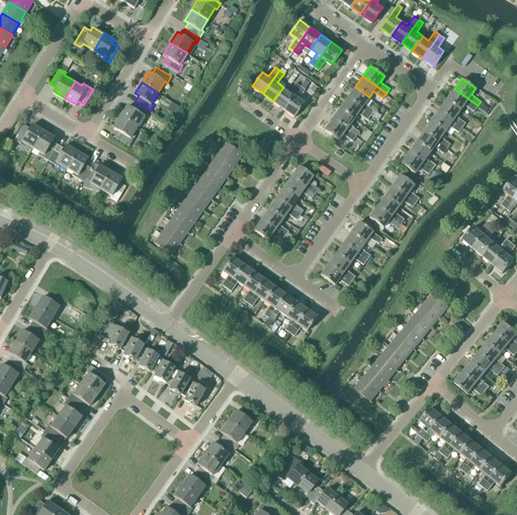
[(284,108),(300,85),(296,82),(289,91),(283,87),(273,101),(284,108)]
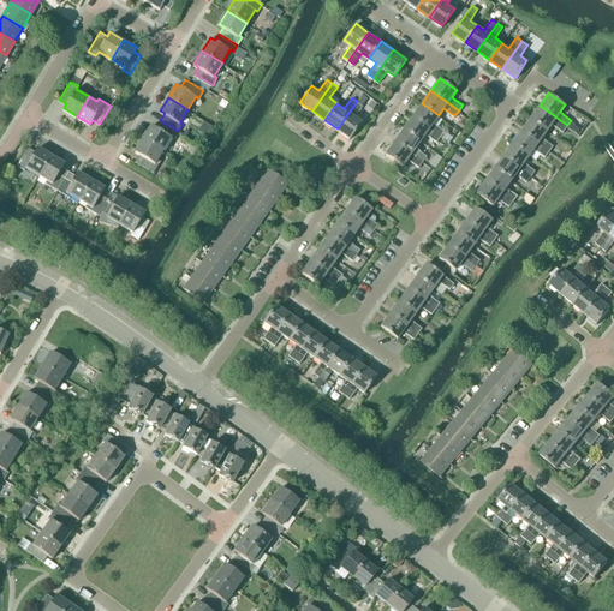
[(357,101),(338,129),(350,138),(362,121),(355,115),(363,105),(357,101)]
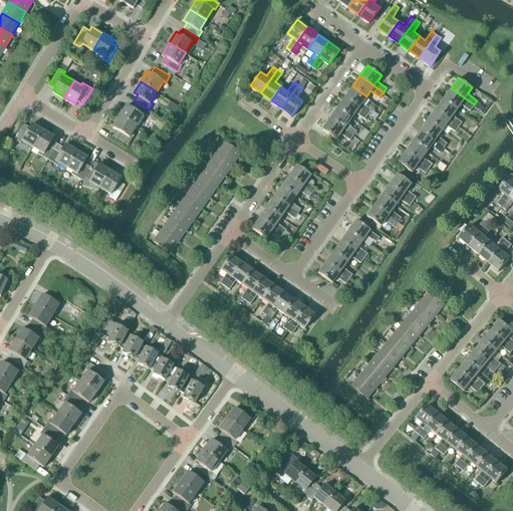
[(362,101),(366,96),(352,86),(345,96),(368,113),(371,108),(362,101)]
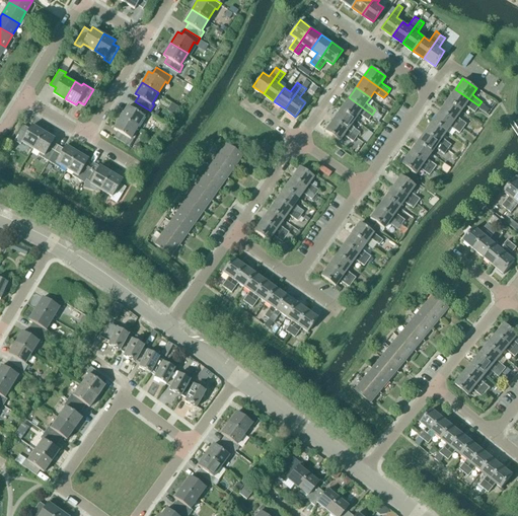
[(475,111),(478,105),(455,89),(447,99),(461,109),(465,103),(475,111)]
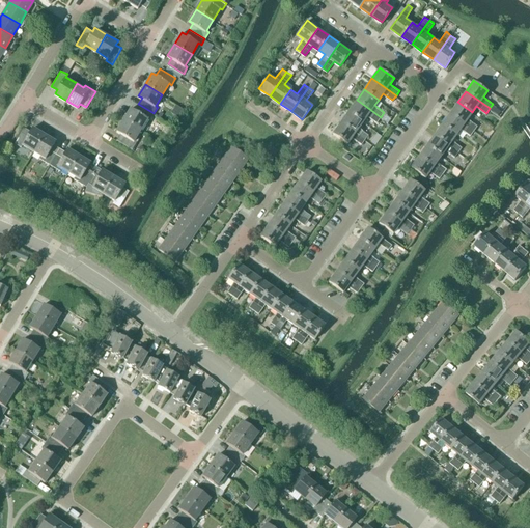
[(378,121),(381,117),(357,100),(349,110),(363,120),(367,115),(378,121)]
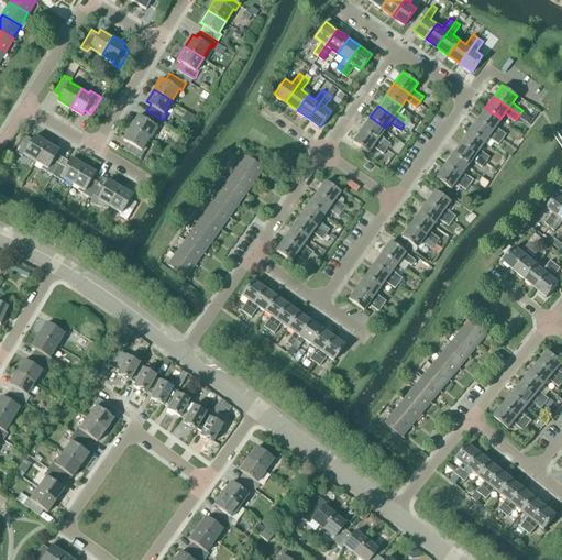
[(496,125),(500,119),(485,108),(477,119),(503,138),(506,132),(496,125)]
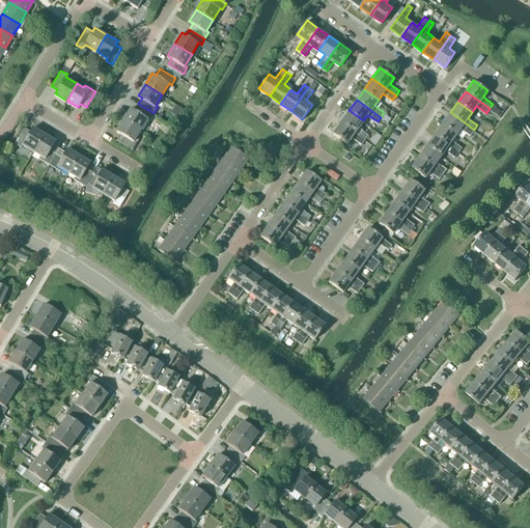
[(150,119),(154,113),(138,104),(135,109),(131,107),(123,118),(141,129),(147,118),(150,119)]
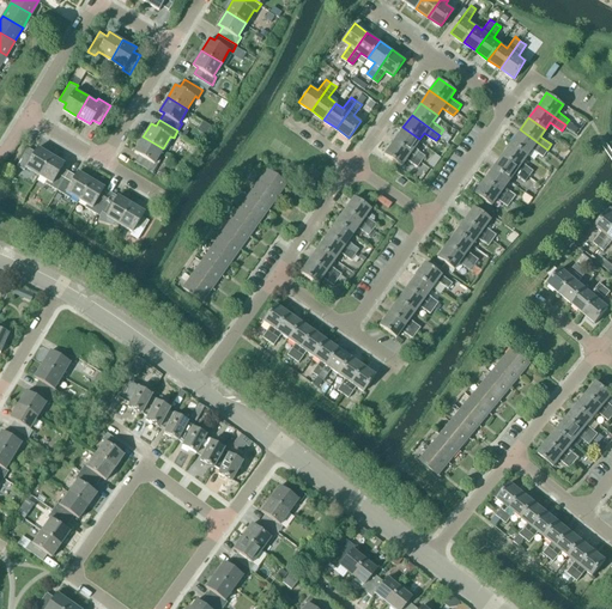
[(414,146),(419,139),(403,127),(394,140),(422,159),(425,154),(414,146)]
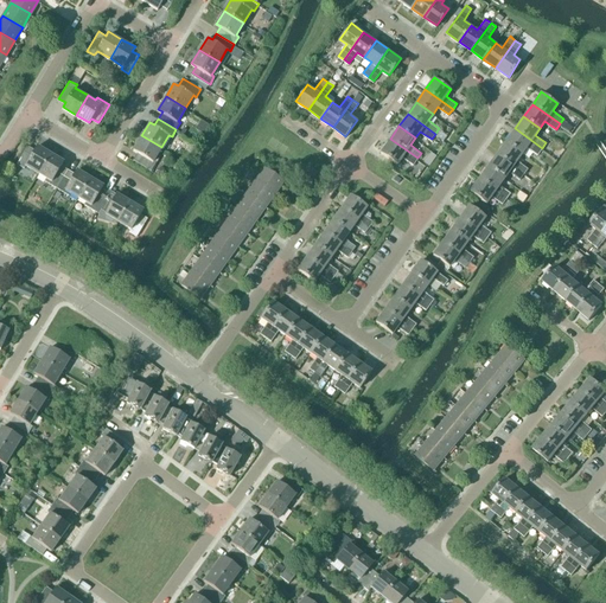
[(538,154),(542,148),(515,128),(505,141),(522,153),(528,146),(538,154)]
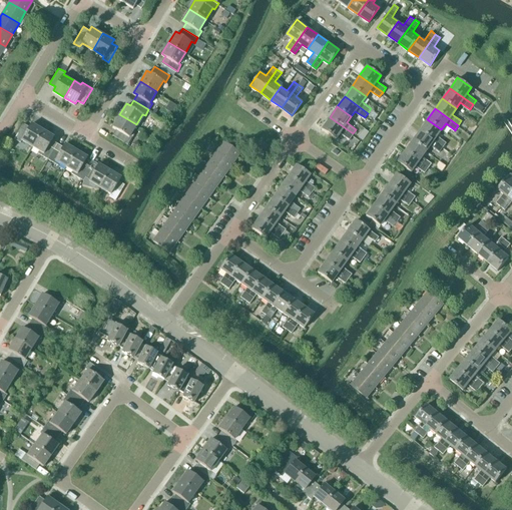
[(129,135),(136,124),(119,114),(113,126),(116,128),(113,134),(128,143),(132,136),(129,135)]
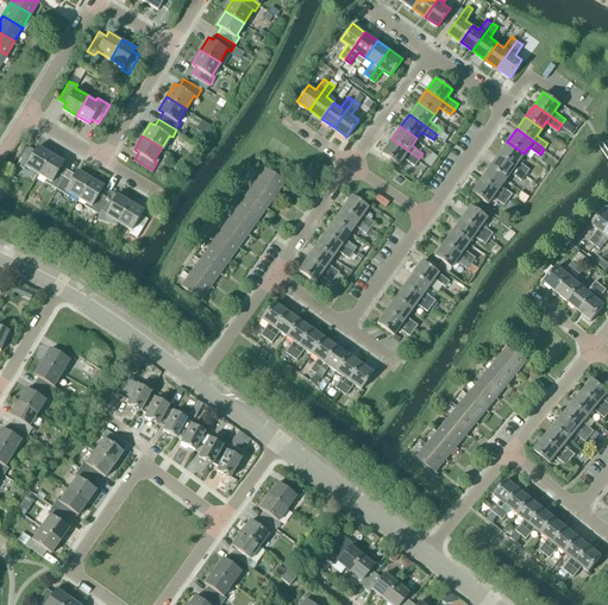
[(415,164),(419,158),(392,139),(382,151),(399,163),(405,156),(415,164)]
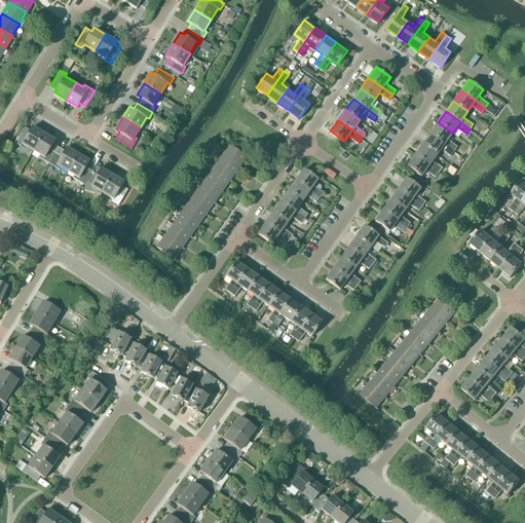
[(448,139),(452,133),(438,122),(430,133),(454,150),(457,145),(448,139)]
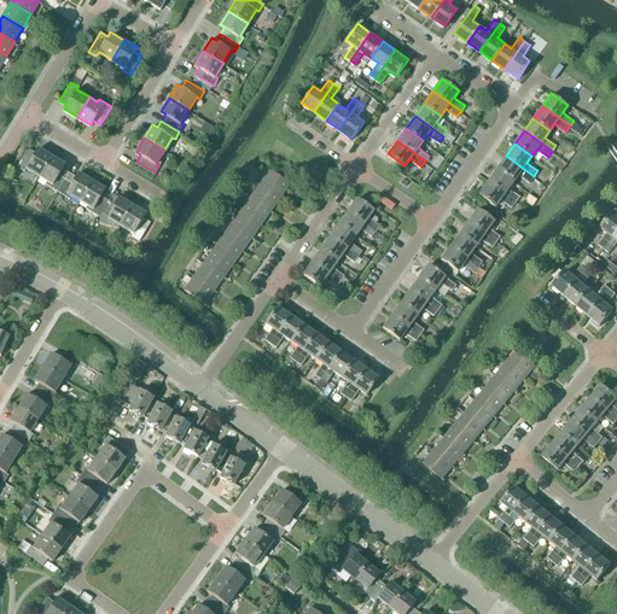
[(40,175),(52,155),(39,146),(36,151),(29,147),(18,165),(25,170),(27,167),(40,175)]
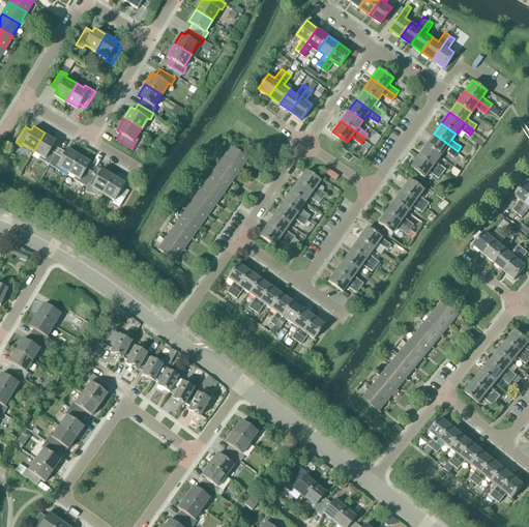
[(376,142),(381,135),(375,129),(370,137),(376,142)]
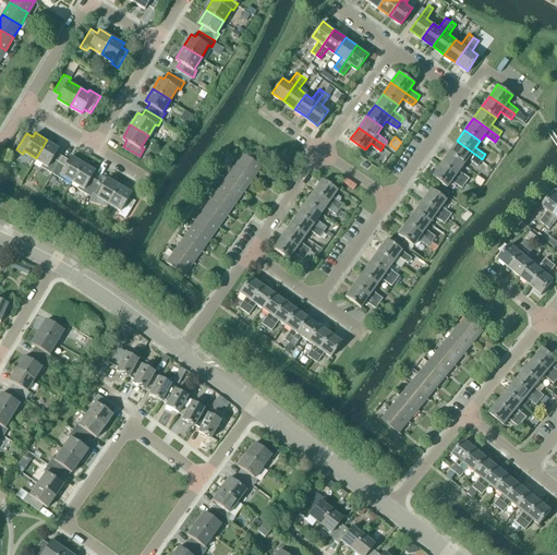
[(52,171),(62,155),(57,152),(59,147),(47,140),(36,158),(48,165),(46,168),(52,171)]
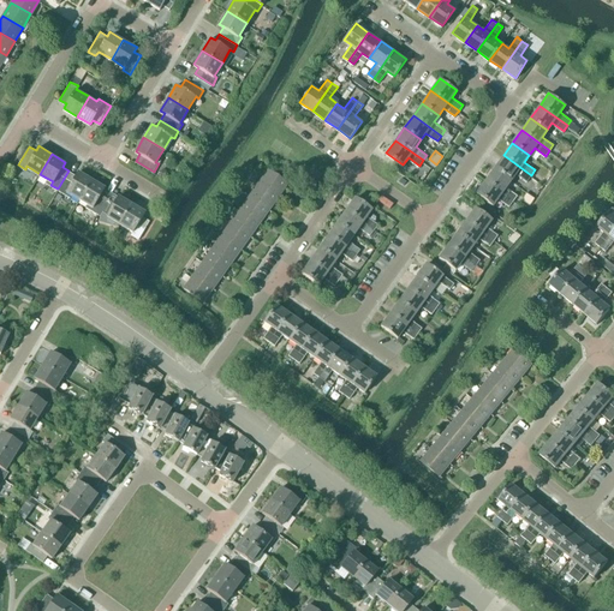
[(528,180),(531,175),(504,155),(495,167),(512,179),(517,173),(528,180)]
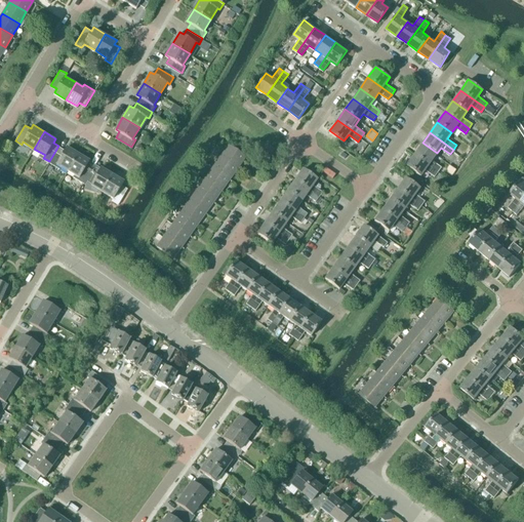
[(432,159),(437,153),(422,143),(414,154),(438,170),(442,166),(432,159)]
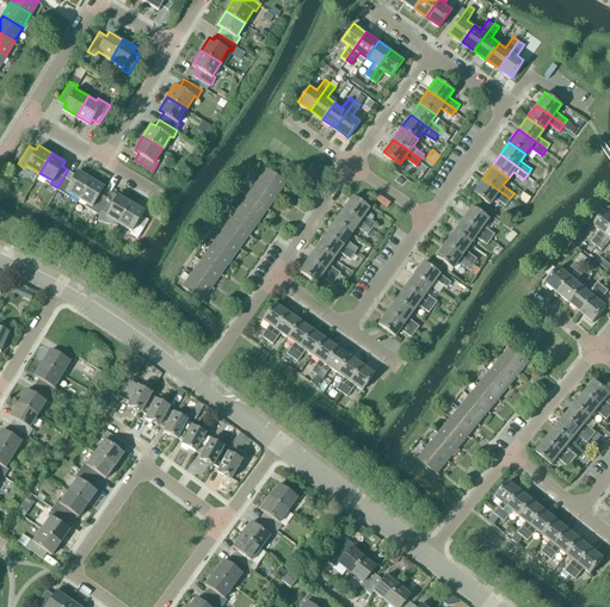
[(258,180),(277,193),(287,180),(267,167),(258,180)]
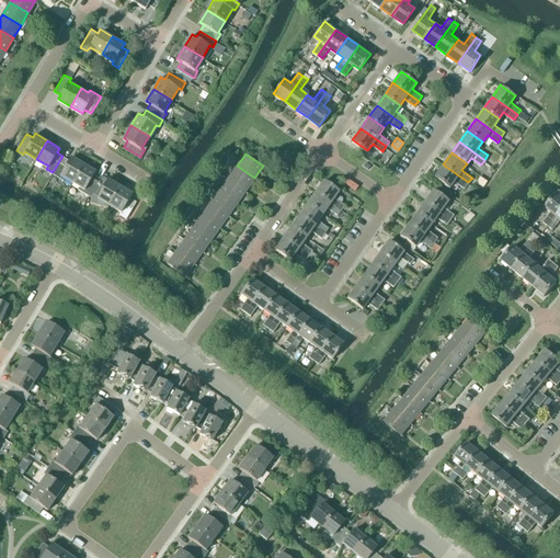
[(72,181),(83,162),(71,156),(69,159),(63,156),(53,172),(59,177),(61,174),(72,181)]
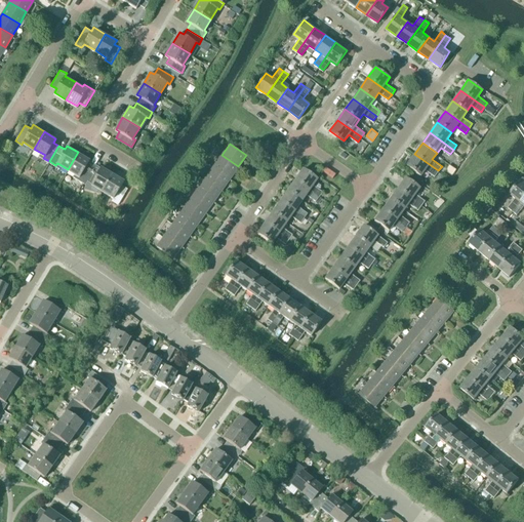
[(84,182),(93,166),(87,163),(90,159),(78,152),(68,169),(79,176),(78,178),(84,182)]
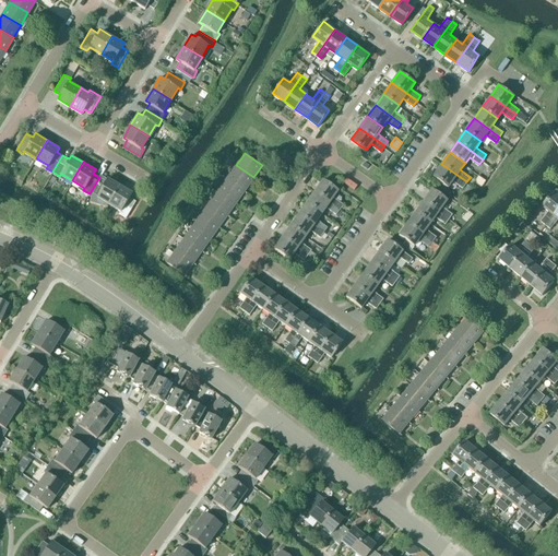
[(463,187),(466,181),(441,164),(432,175),(448,186),(453,179),(463,187)]
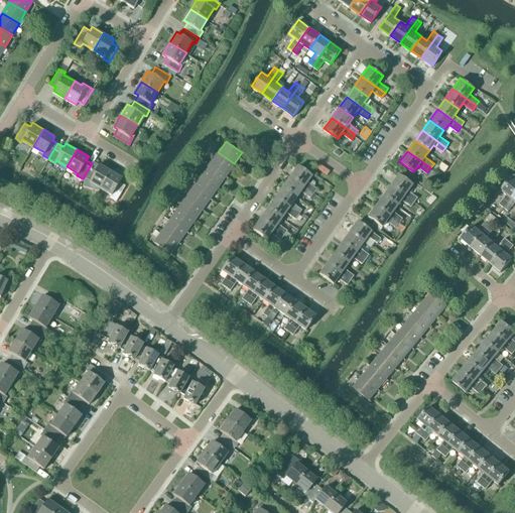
[(226,174),(234,163),(218,152),(210,163),(226,174)]
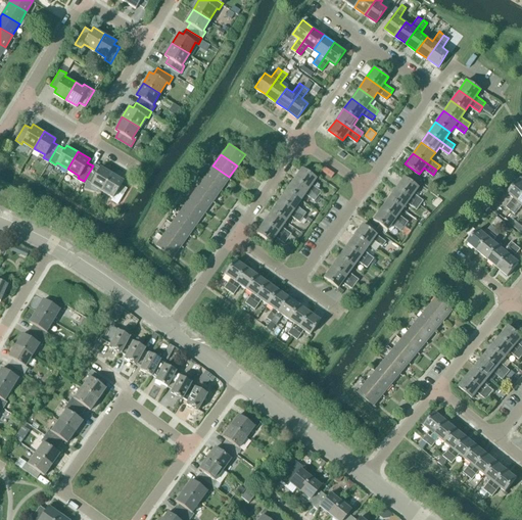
[(102,189),(112,173),(101,166),(99,170),(93,166),(84,181),(86,183),(84,187),(101,192),(102,189)]
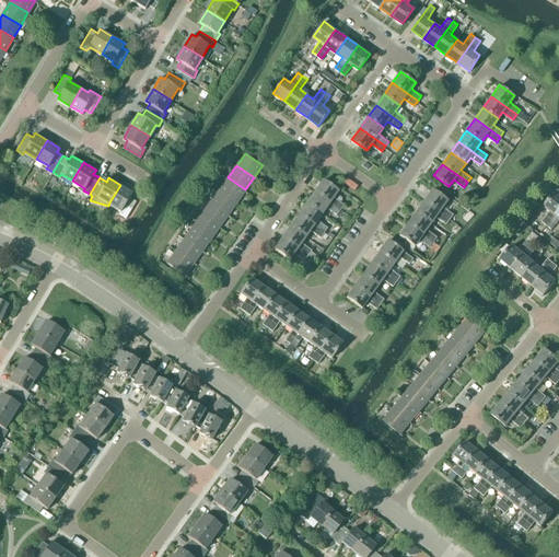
[(236,201),(245,189),(228,177),(220,189),(236,201)]
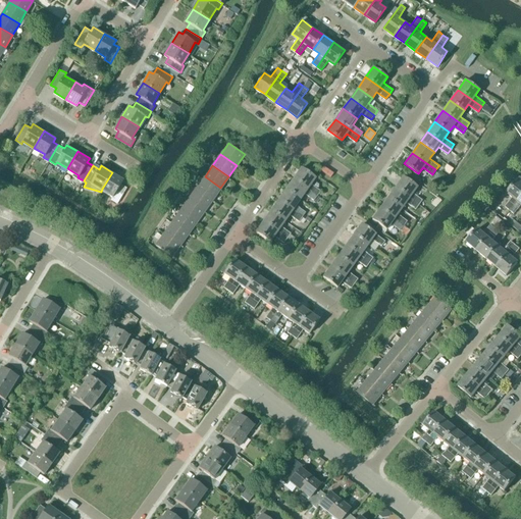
[(294,177),(318,194),(321,190),(312,183),(316,176),(302,166),(294,177)]
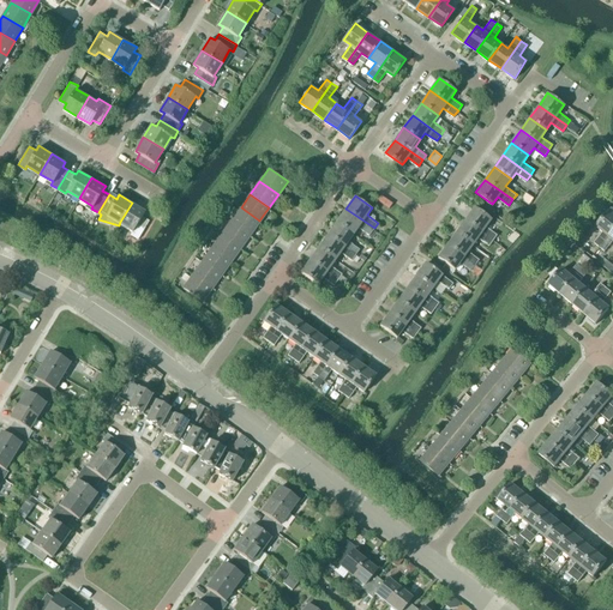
[(120,222),(133,230),(131,233),(139,237),(150,219),(143,215),(145,211),(132,203),(120,222)]
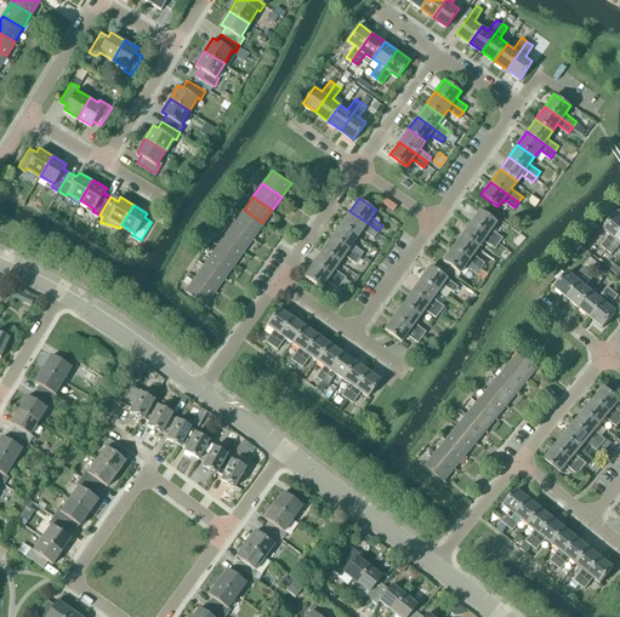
[(471,221),(499,241),(504,236),(491,228),(498,221),(481,209),(471,221)]
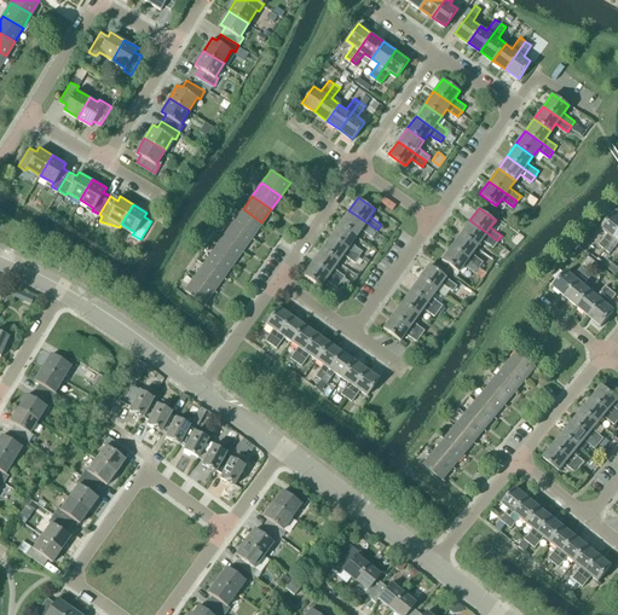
[(252,236),(261,222),(243,209),(234,222),(252,236)]
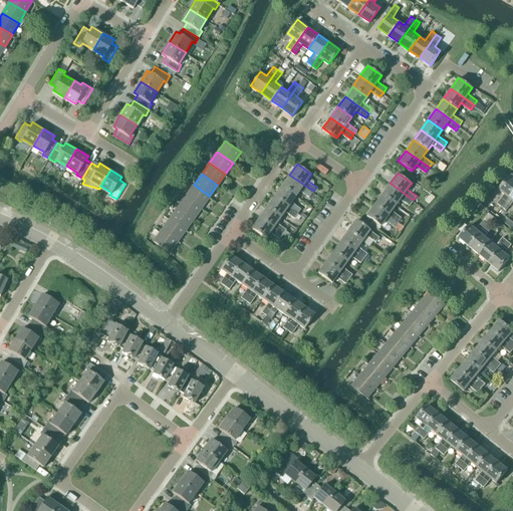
[(309,196),(313,191),(289,175),(282,185),(296,195),(300,189),(309,196)]
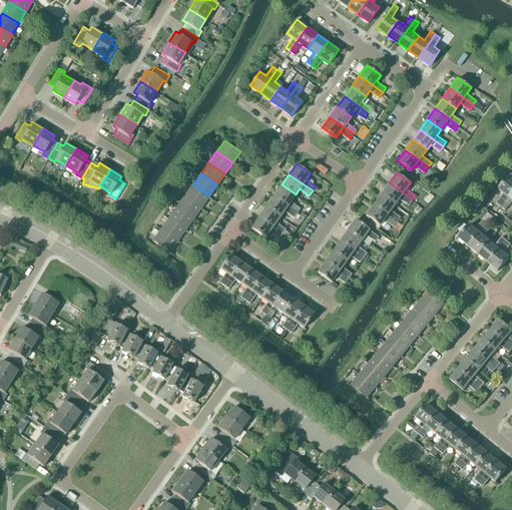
[(501,204),(511,191),(511,175),(510,174),(499,187),(504,192),(497,201),(501,204)]
